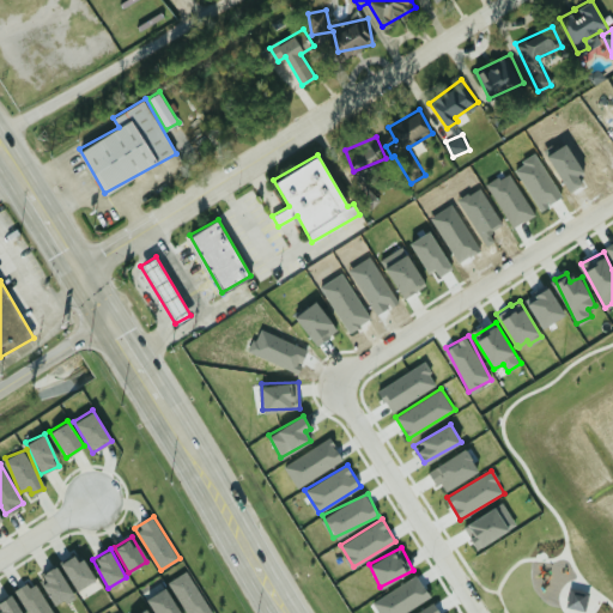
[(79,552),(61,560),(74,590),(93,581),(79,552)]
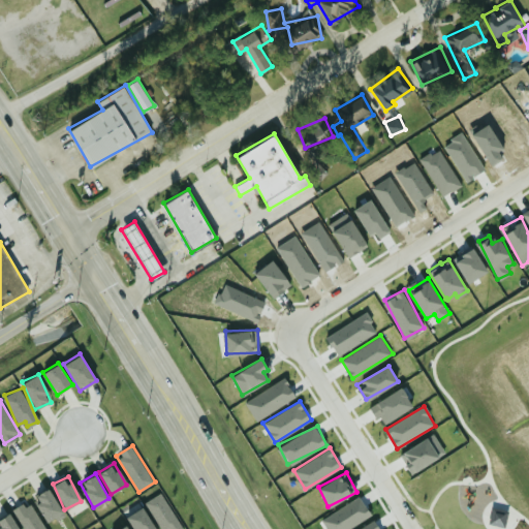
[(48,521),(55,517),(56,520),(64,516),(49,487),(33,495),(48,521)]
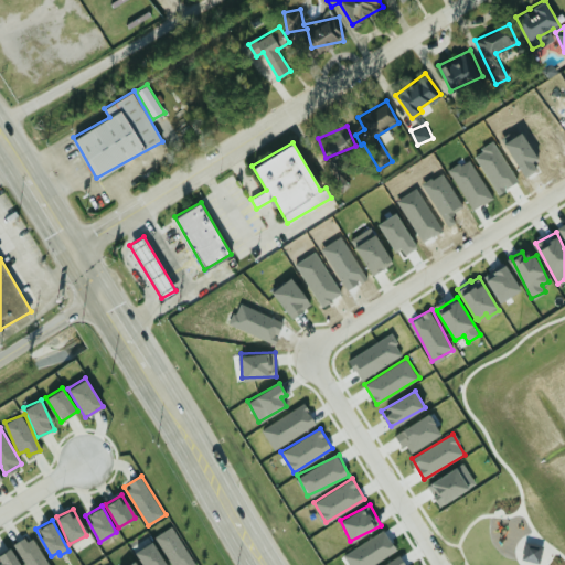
[(195,564),(196,564),(172,525),(156,535),(173,564),(195,564)]
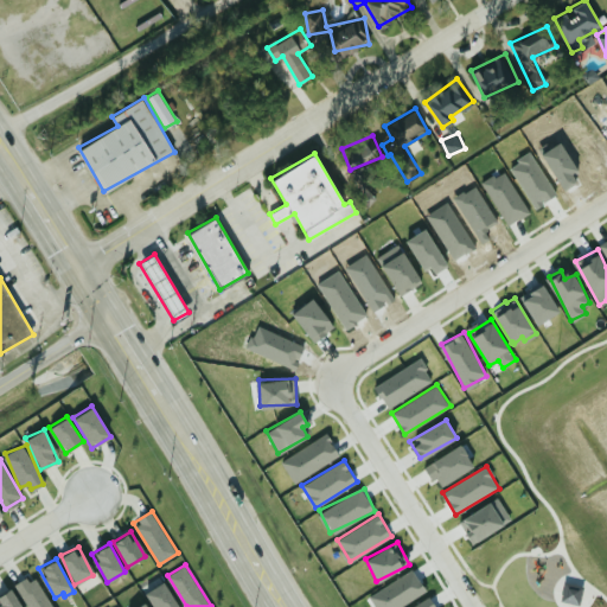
[(368,592),(374,606),(395,606),(426,594),(416,572),(368,592)]
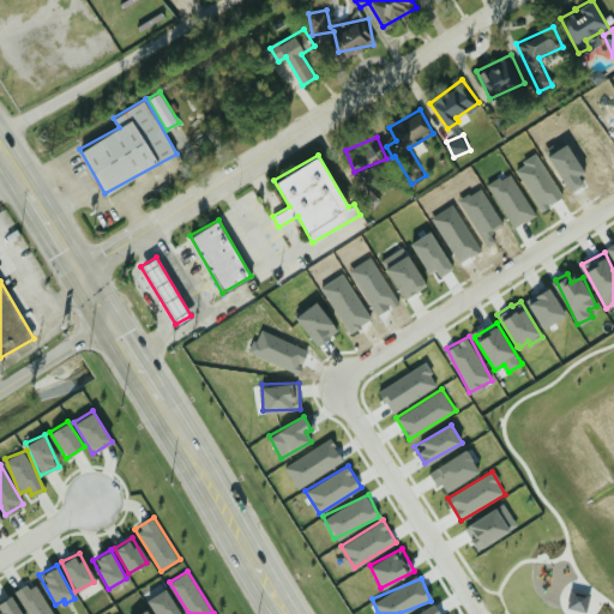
[(29,613),(54,613),(35,581),(16,591),(29,613)]
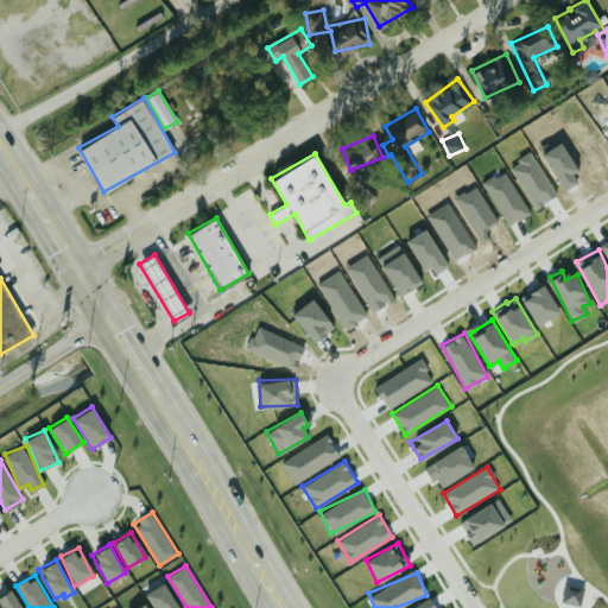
[(153,607),(179,607),(164,582),(145,593),(153,607)]
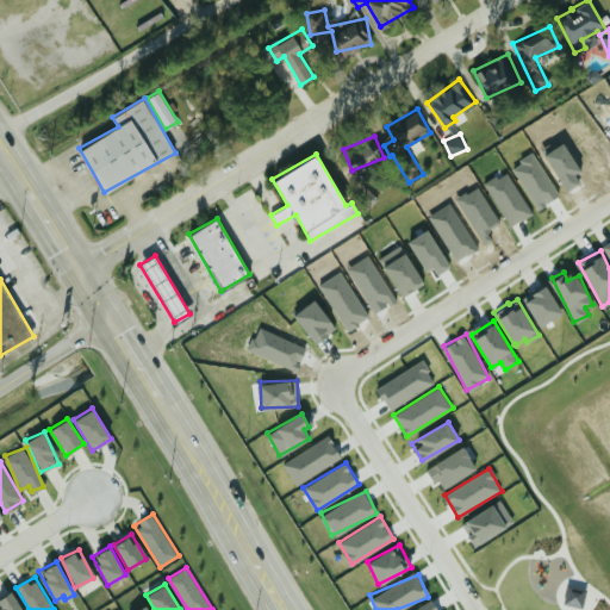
[(564,602),(583,607),(586,595),(568,589),(564,602)]
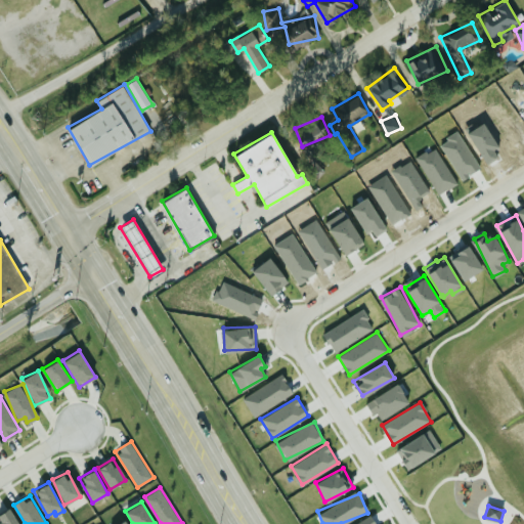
[(0,523),(18,523),(10,507),(0,512),(0,523)]
